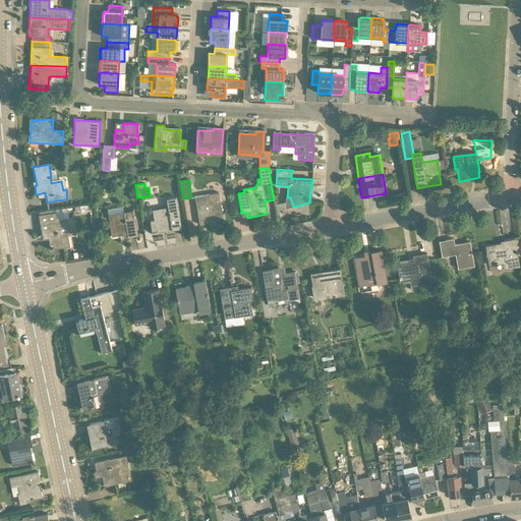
[(219,192),(195,196),(195,197),(199,225),(211,224),(210,222),(215,221),(223,220),(221,201),(219,193),(219,192)]
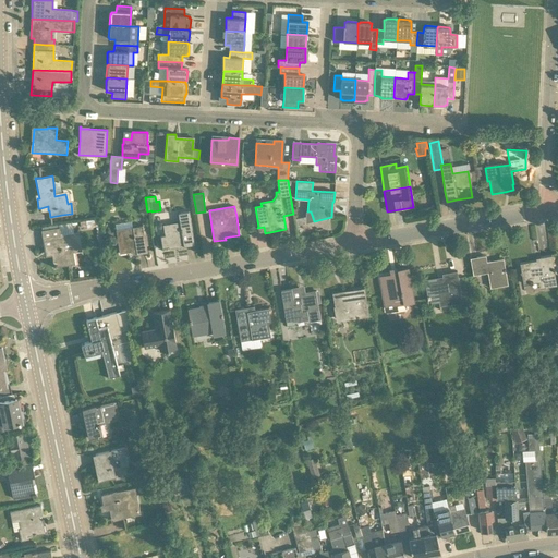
[(165,235),(160,237),(162,247),(168,246),(169,249),(177,247),(178,247),(178,245),(183,244),(183,246),(186,246),(194,244),(190,220),(189,210),(178,213),(179,222),(173,223),(173,227),(164,228),(165,235)]
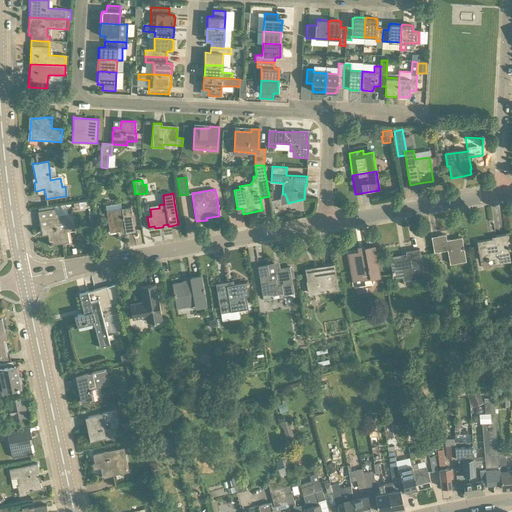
[(89,200),(73,203),(74,210),(90,208),(89,200)]
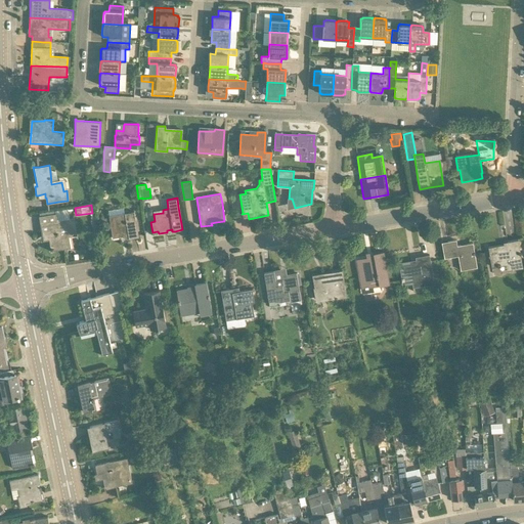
[(108,217),(100,219),(101,224),(110,223),(110,224),(112,237),(123,235),(128,235),(128,238),(138,236),(134,211),(124,213),(108,216),(108,217)]
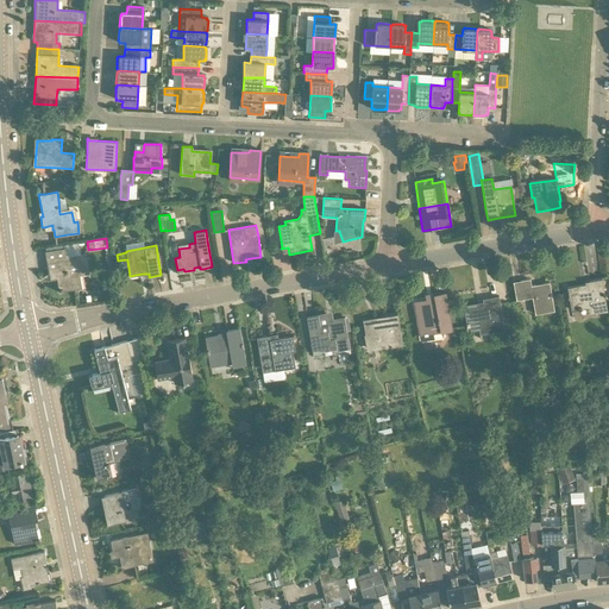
[(46,251),(45,252),(48,270),(55,269),(56,277),(56,280),(58,292),(80,288),(77,275),(80,275),(88,274),(86,253),(80,255),(75,255),(66,257),(66,256),(64,249),(63,249),(46,251)]
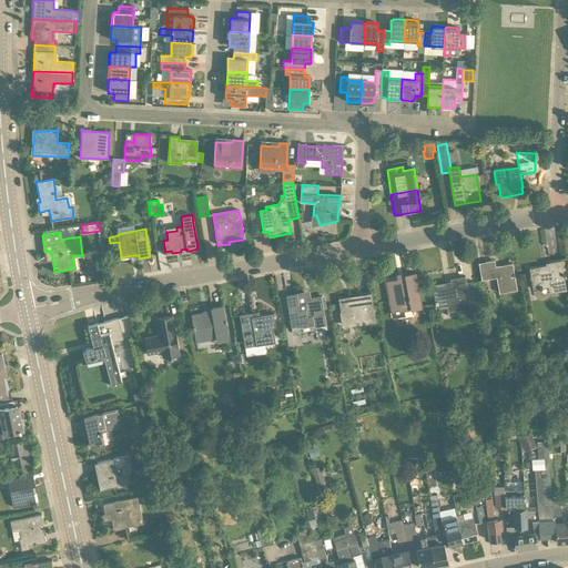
[(485,264),(479,265),(482,281),(496,279),(499,293),(505,292),(517,291),(513,263),(495,266),(494,261),(485,262),(485,264)]
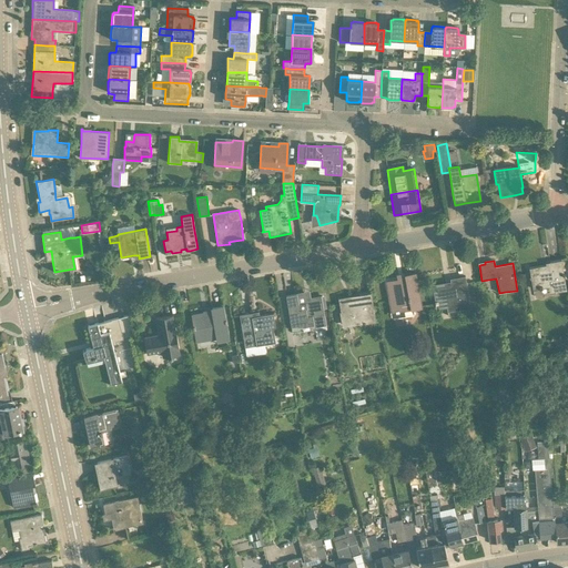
[(549,265),(529,269),(533,291),(548,288),(553,287),(554,293),(567,291),(561,261),(549,263),(549,265)]
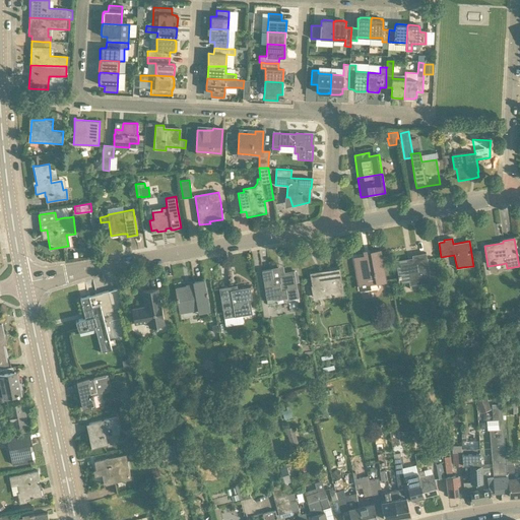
[(364,257),(353,259),(358,281),(368,280),(369,285),(377,284),(377,283),(385,282),(380,251),(371,253),(371,255),(364,257)]
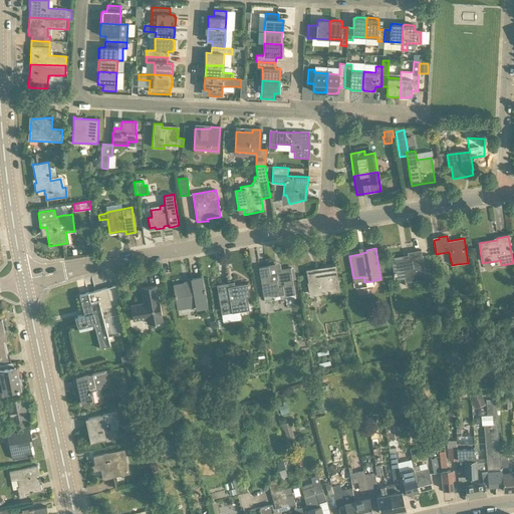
[(408,257),(393,259),(395,276),(404,275),(405,279),(405,282),(425,279),(421,250),(408,252),(408,257)]
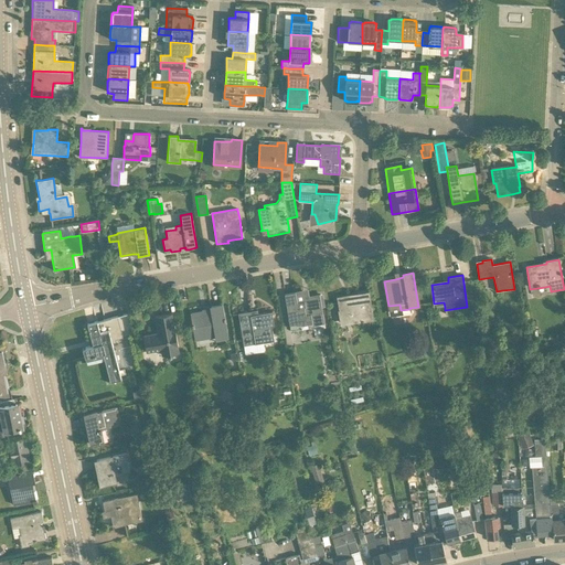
[(359,296),(337,299),(339,310),(341,324),(354,322),(353,319),(361,318),(362,322),(373,320),(369,291),(358,294),(359,296)]
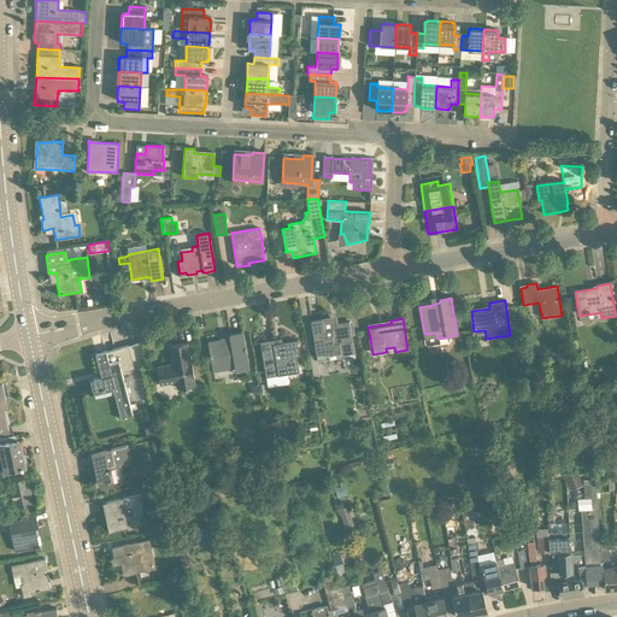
[(322,319),(311,322),(316,354),(334,352),(333,348),(340,347),(341,356),(354,353),(351,336),(353,335),(352,334),(353,333),(352,323),(351,322),(336,324),(333,325),(331,319),(323,321),(322,319)]
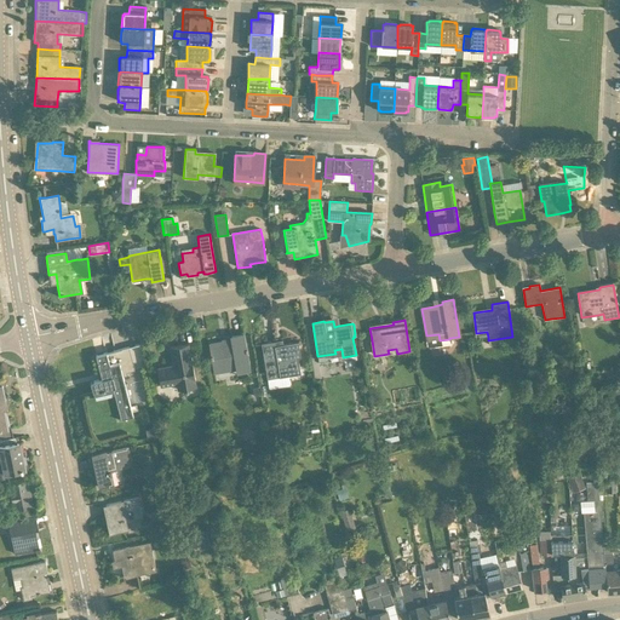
[(220,343),(210,344),(213,371),(225,368),(227,372),(235,371),(235,374),(250,372),(247,354),(247,349),(245,349),(242,336),(230,337),(231,342),(220,343)]
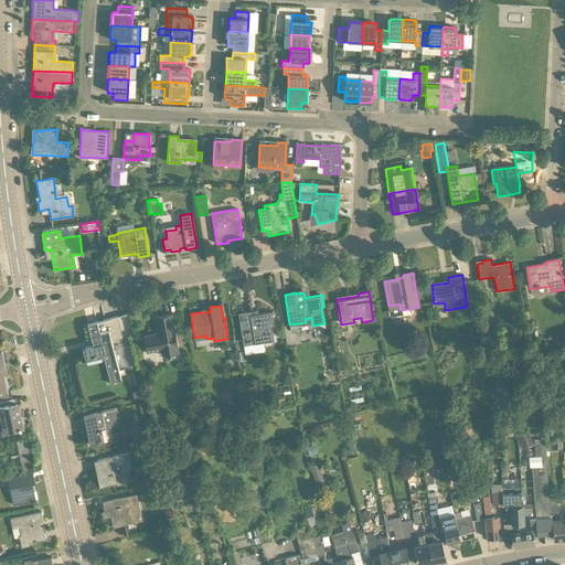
[(248,311),(240,313),(242,327),(240,327),(243,347),(262,343),(262,340),(273,338),(270,327),(273,327),(270,312),(257,315),(249,316),(248,311)]
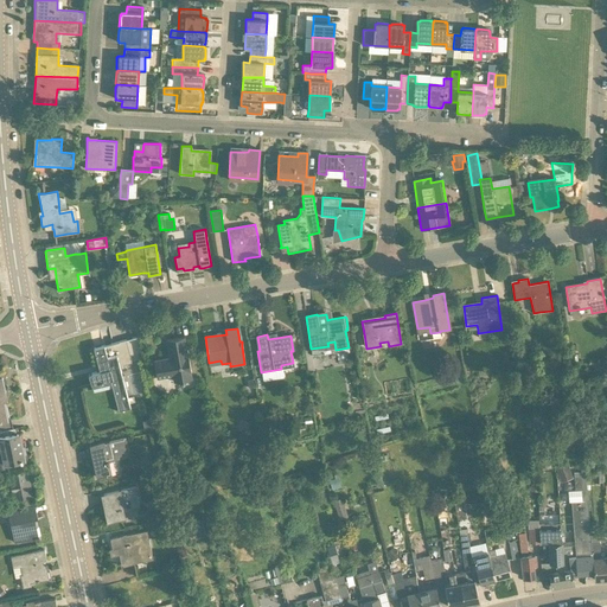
[(187,356),(184,337),(166,340),(170,358),(153,362),(157,378),(173,376),(174,382),(191,379),(190,372),(191,372),(187,356)]
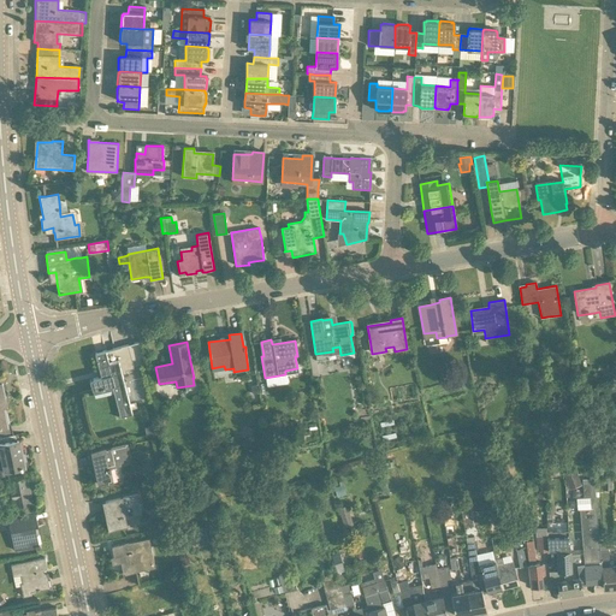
[(101,377),(89,379),(93,390),(111,385),(112,389),(119,418),(131,414),(130,410),(129,406),(122,375),(120,373),(126,372),(134,369),(128,345),(95,354),(100,372),(100,374),(101,377)]
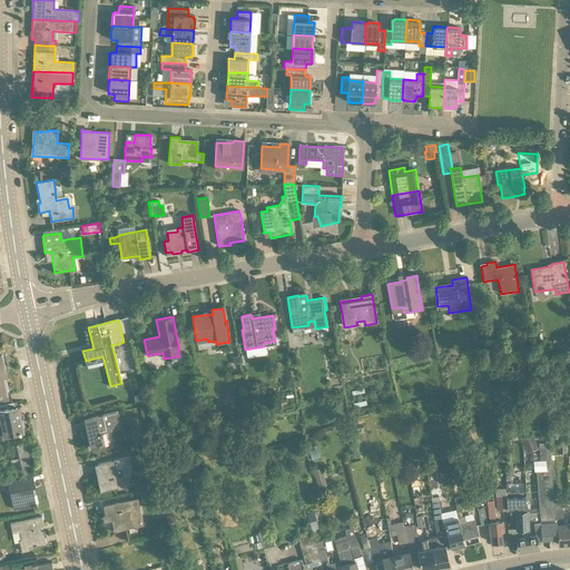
[(553,356),(554,365),(562,363),(561,355),(553,356)]
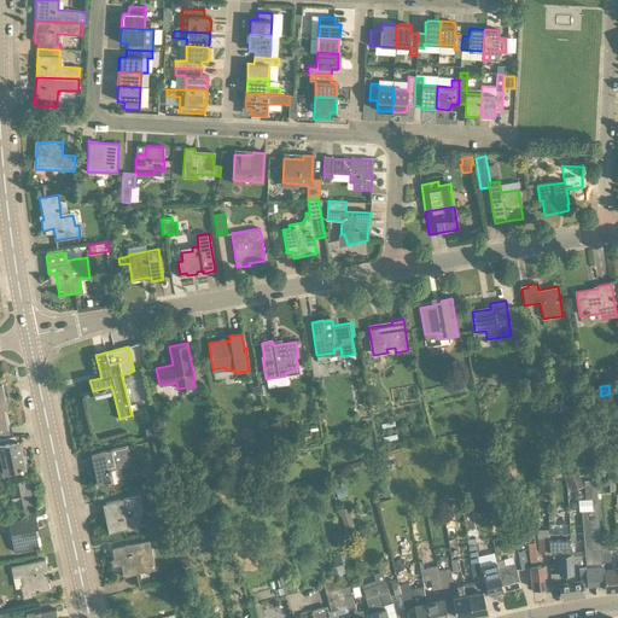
[(277,438),(274,425),(267,426),(269,439),(277,438)]
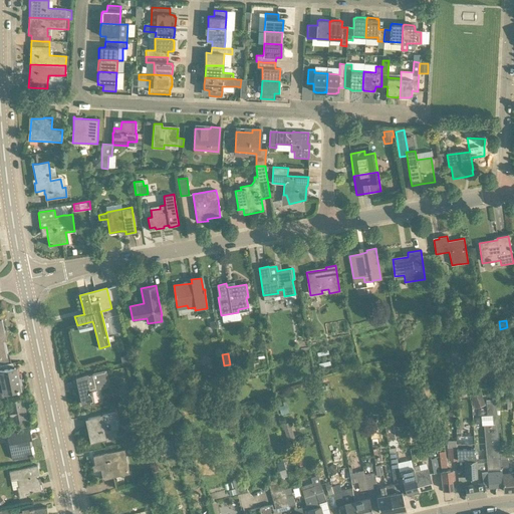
[(0,397),(10,395),(10,392),(20,390),(16,367),(0,370),(0,384),(0,387),(0,386),(0,397)]
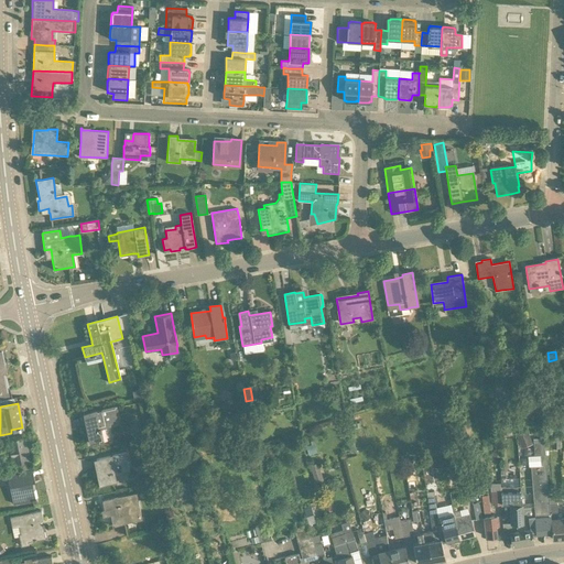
[(116,407),(83,414),(88,444),(104,441),(110,440),(108,427),(120,425),(116,407)]
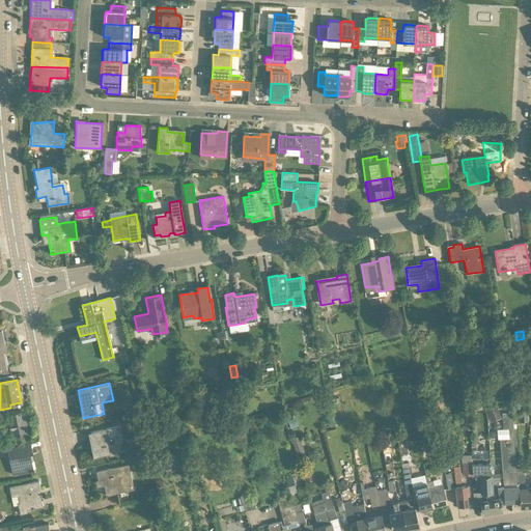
[(137,393),(140,406),(145,404),(142,392),(137,393)]
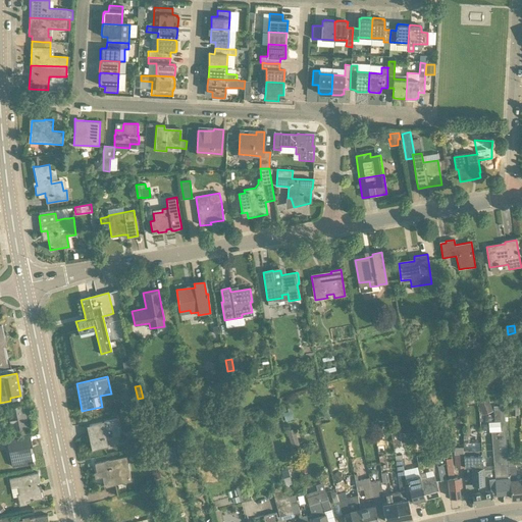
[(133,398),(126,396),(124,405),(131,406),(133,398)]
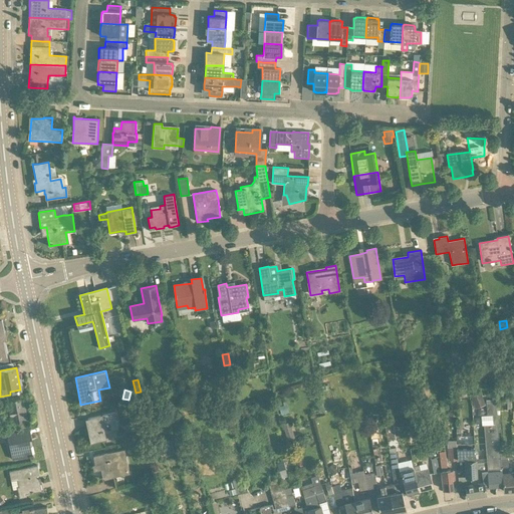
[(177,390),(159,398),(163,408),(182,400),(177,390)]
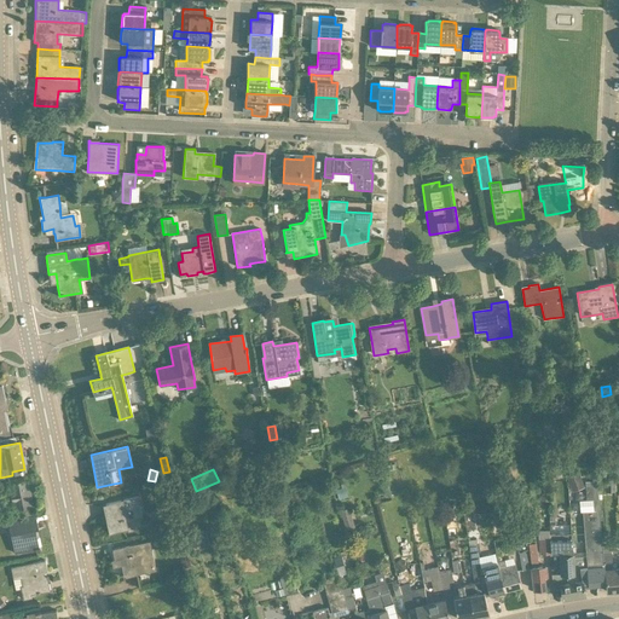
[(571,491),(584,487),(578,472),(566,476),(571,491)]
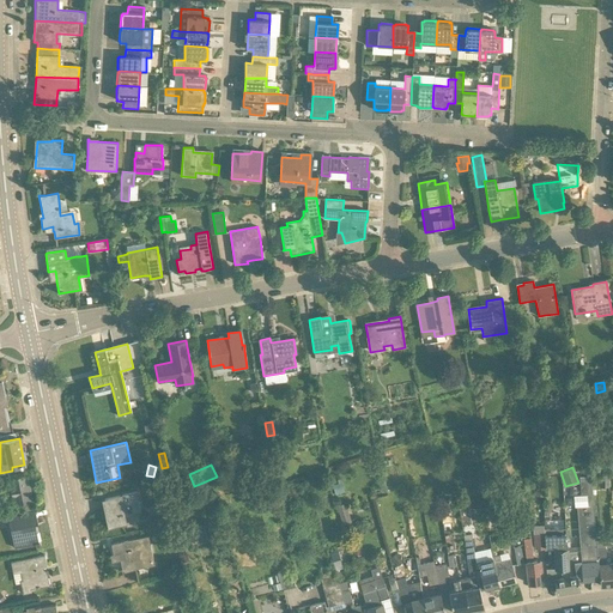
[(13,503),(32,498),(26,473),(7,478),(13,503)]
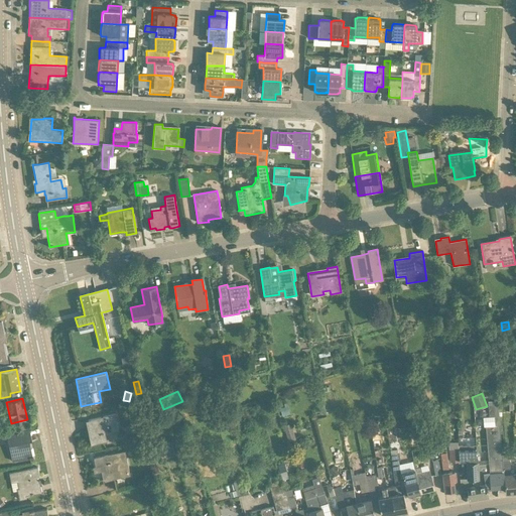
[(463,401),(456,404),(458,410),(465,407),(463,401)]
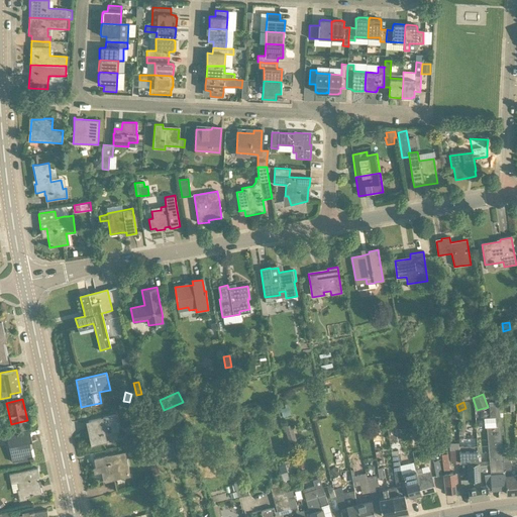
[(394,407),(395,415),(405,413),(404,406),(394,407)]
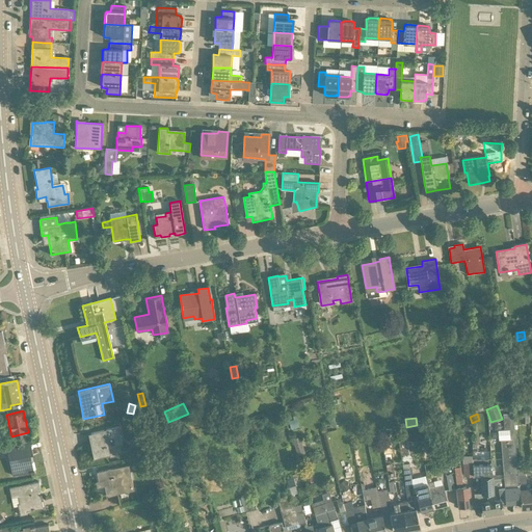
[(91,442),(89,443),(94,459),(110,455),(106,440),(113,439),(115,446),(123,445),(118,427),(90,433),(91,442)]
